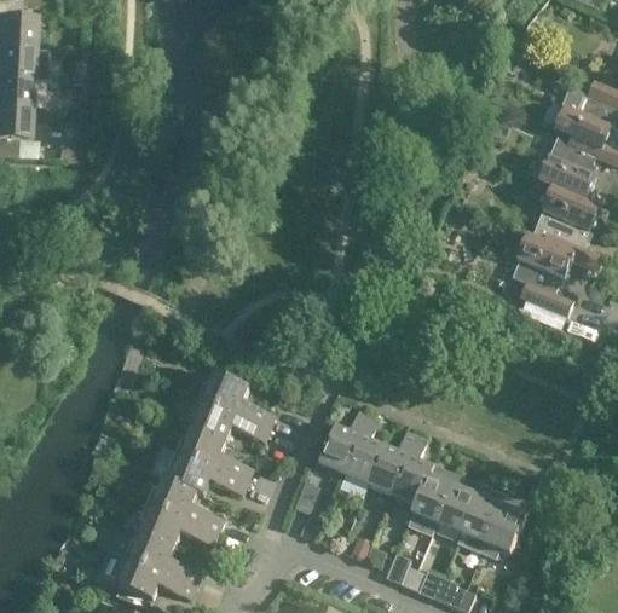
[(0,46),(34,48),(36,17),(0,15),(0,46)]
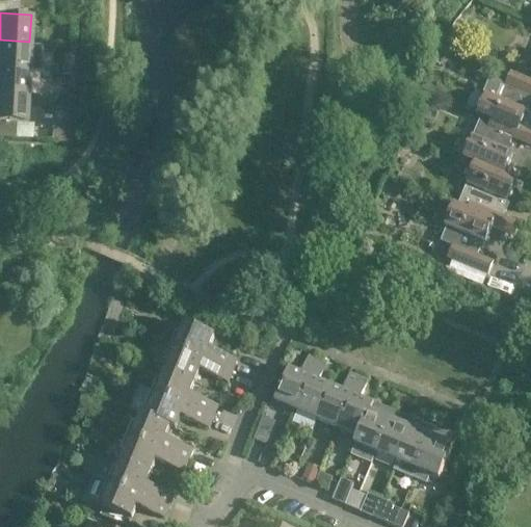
[(448,24),(443,31),(454,40),(459,32),(448,24)]
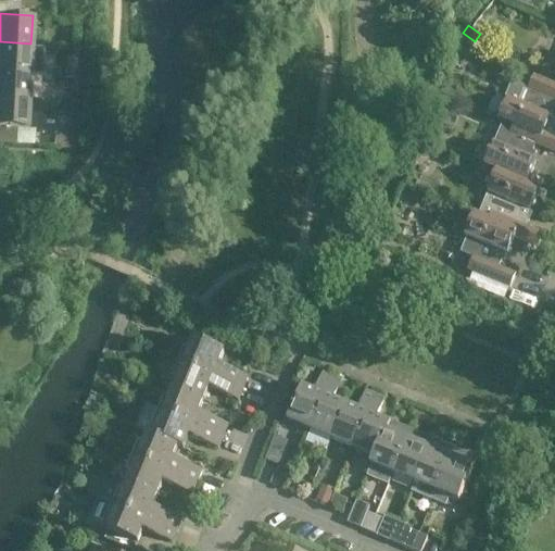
[(0,69),(29,71),(40,71),(41,44),(30,44),(0,41),(0,69)]
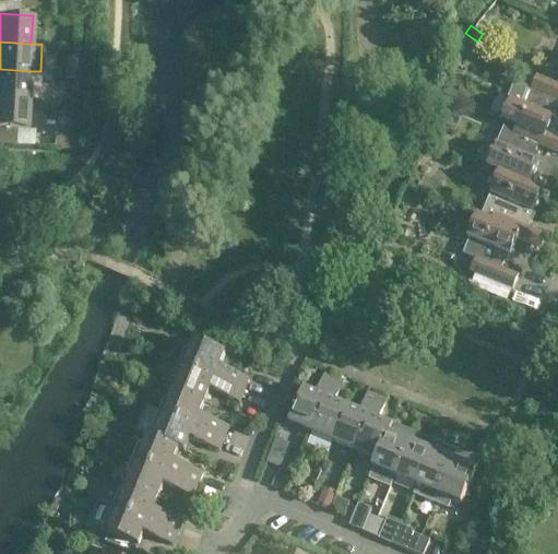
[(508,46),(503,55),(518,60),(521,52),(508,46)]
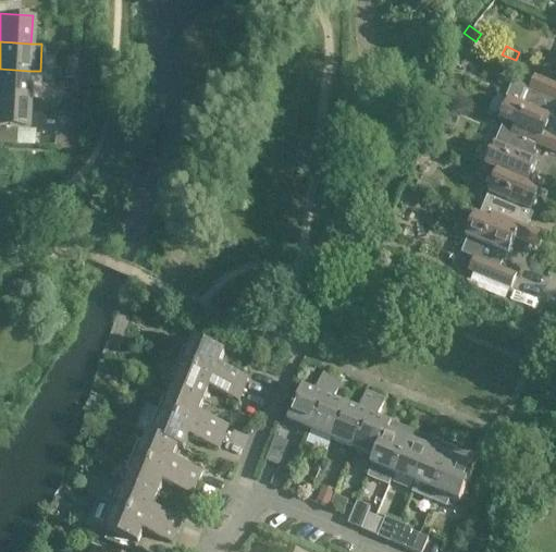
[(0,96),(28,98),(29,71),(0,69),(0,96)]
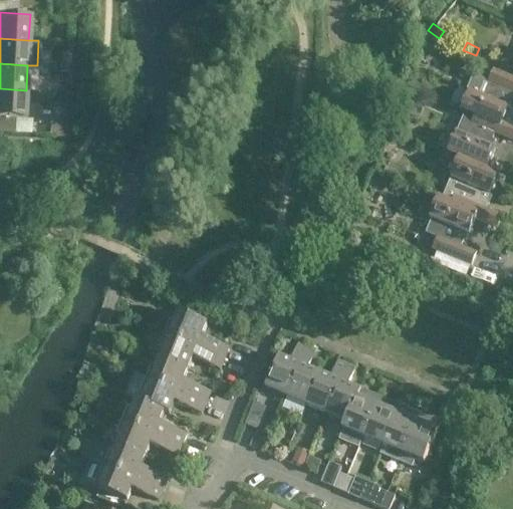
[(512,73),(492,65),(487,78),(471,72),(464,88),(467,89),(459,107),(463,108),(473,112),(473,110),(499,121),(501,116),(507,102),(505,101),(510,88),(512,88),(512,73)]
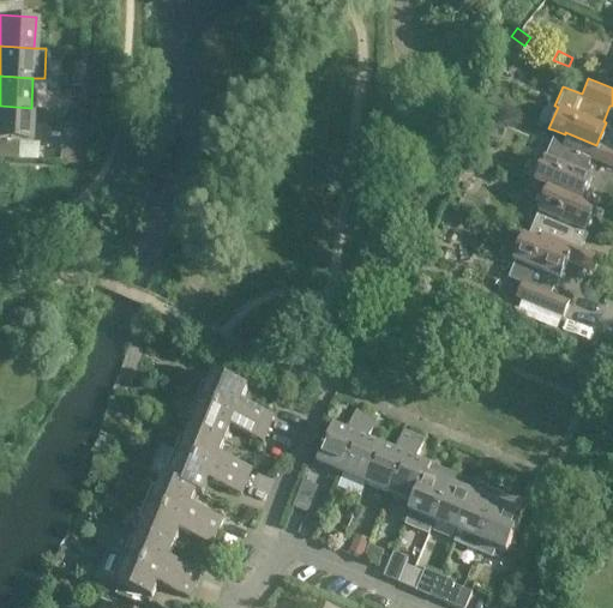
[(0,151),(16,154),(17,138),(29,138),(31,108),(0,106),(0,151)]
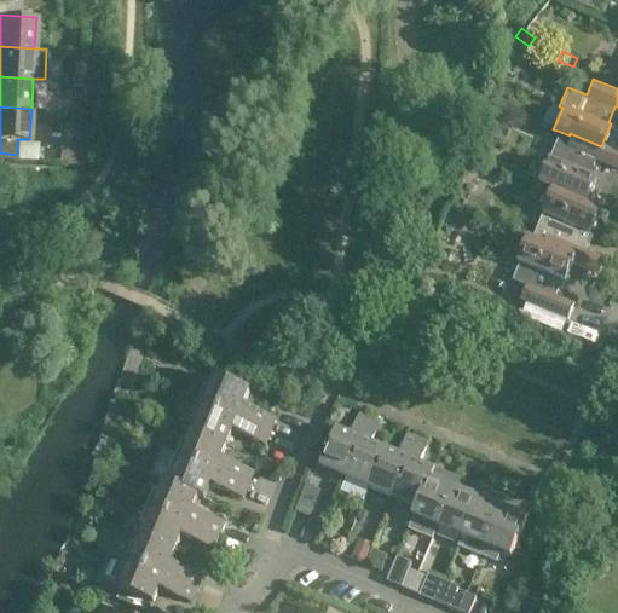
[(485,107),(475,131),(500,140),(510,116),(485,107)]
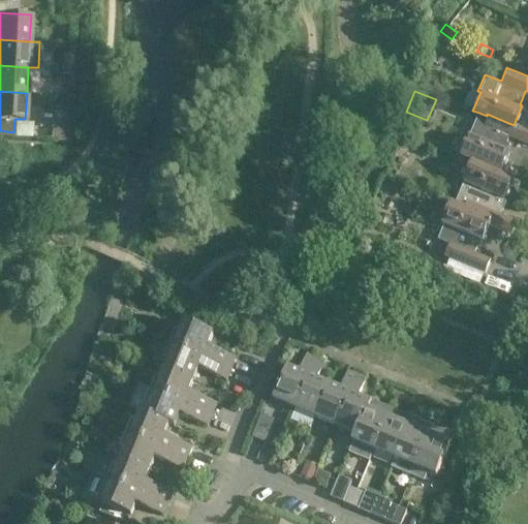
[(468,132),(459,154),(470,159),(471,158),(500,171),(500,170),(508,149),(502,147),(508,132),(527,141),(527,125),(516,120),(514,125),(487,114),(487,116),(476,112),(468,132)]
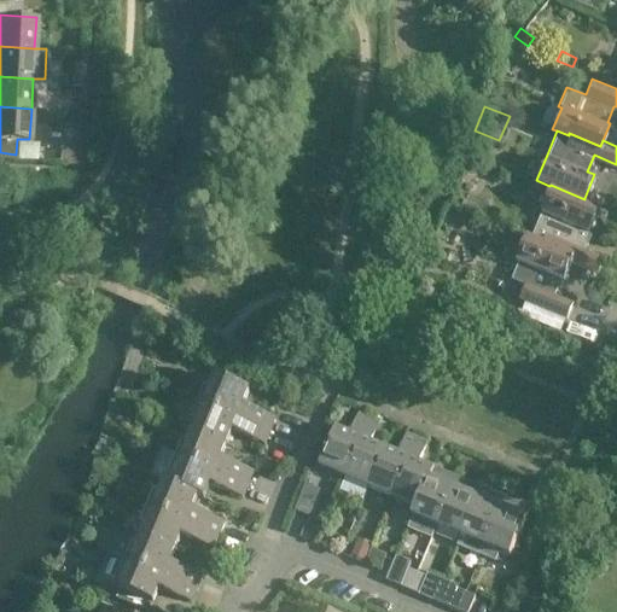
[(549,186),(530,233),(542,238),(541,239),(572,252),(570,258),(595,269),(601,254),(581,245),(588,228),(598,204),(585,198),(585,199),(551,185),(549,186)]
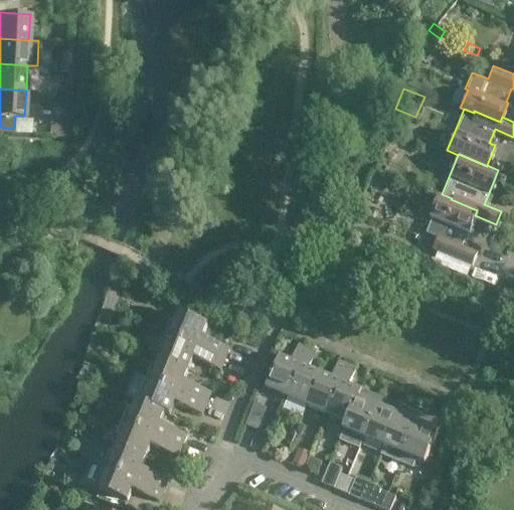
[(394,164),(390,174),(401,179),(406,169),(394,164)]
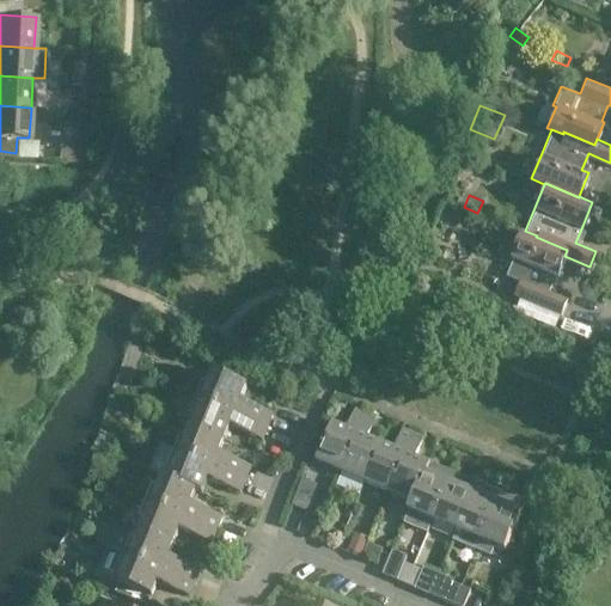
[(515,256),(508,273),(520,277),(513,292),(519,294),(549,307),(560,311),(567,295),(548,288),(554,273),(557,274),(564,256),(567,250),(536,237),(537,236),(525,231),(520,230),(511,255),(515,256)]
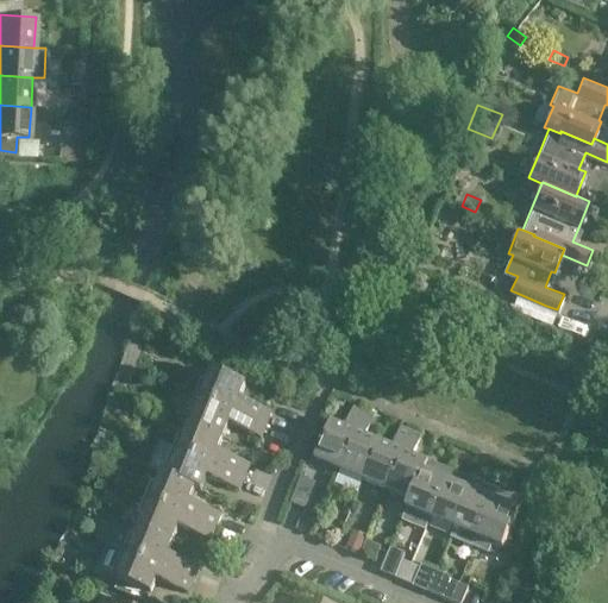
[(264,421),(270,407),(238,393),(244,379),(212,365),(207,376),(201,374),(193,391),(264,421)]
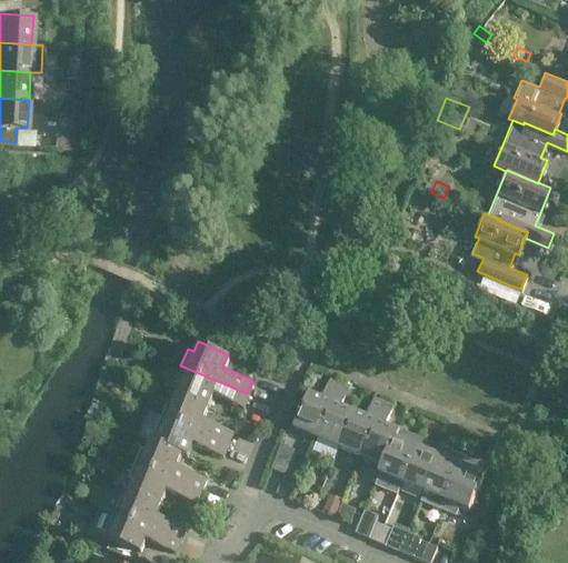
[(207,405),(212,391),(242,404),(247,393),(180,365),(175,380),(181,382),(177,392),(207,405)]
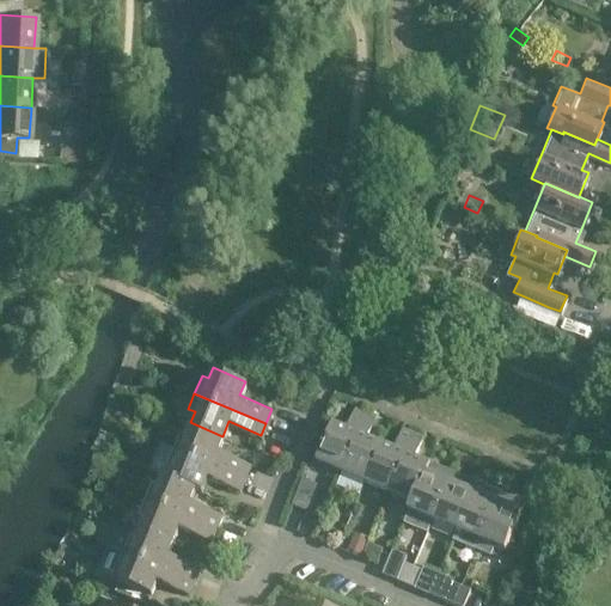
[(330,417),(315,457),(340,467),(364,409),(353,404),(346,424),(330,417)]
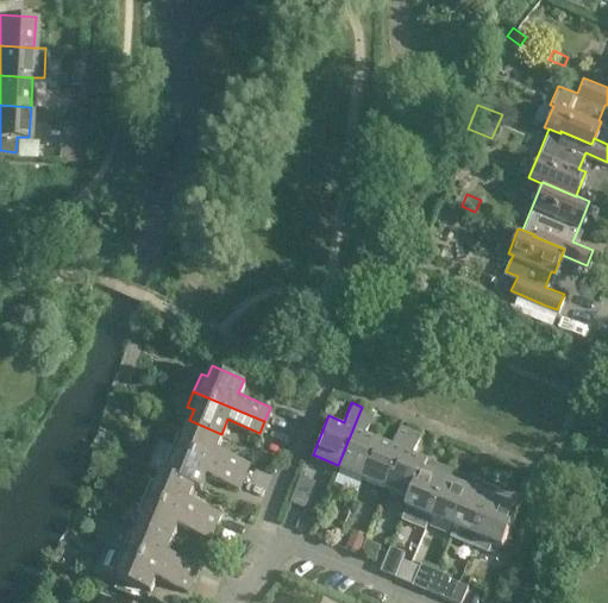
[(364,431),(373,412),(362,407),(338,465),(362,475),(377,437),(364,431)]
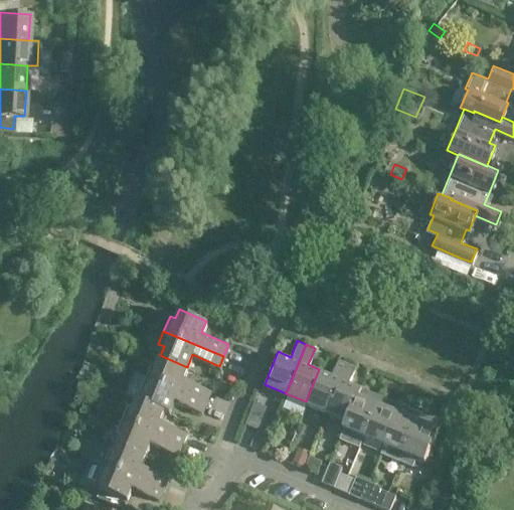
[(205,399),(210,388),(183,377),(187,367),(160,355),(157,362),(151,360),(145,375),(205,399)]
